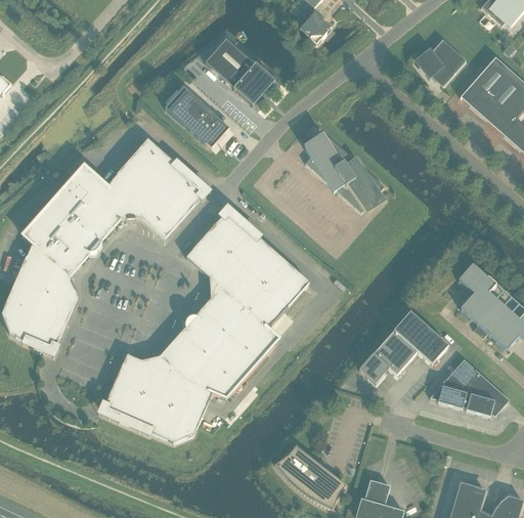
[(307,0),(304,3),(303,7),(303,11),(305,14),(308,17),(299,28),(316,43),(331,26),(314,10),(313,5),(318,0),(307,0)]
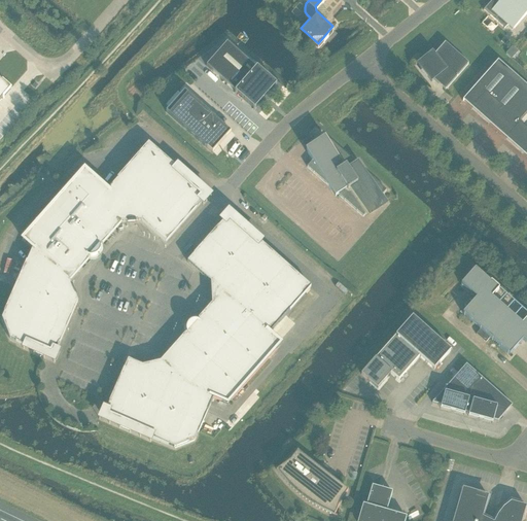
[(526,7),(526,0),(496,0),(488,0),(484,5),(505,24),(510,19),(515,24),(526,7)]
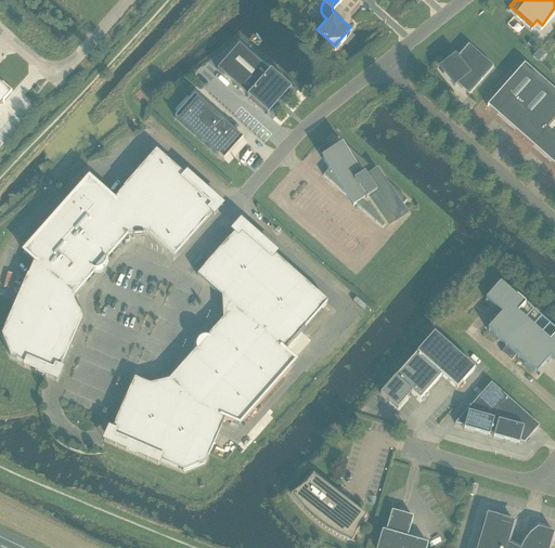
[(516,25),(520,20),(515,15),(511,20),(516,25)]
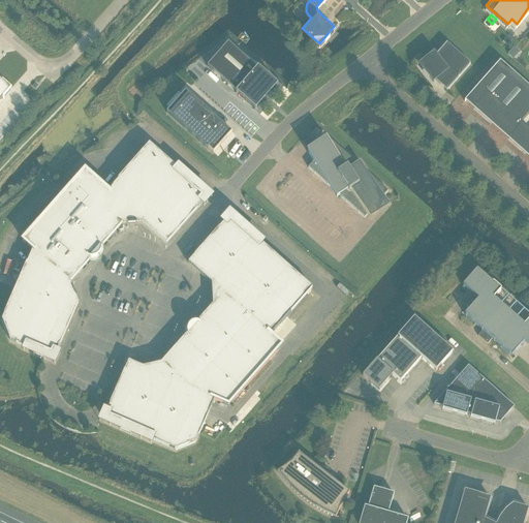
[(227,37),(225,39),(207,61),(237,87),(236,88),(255,105),(277,81),(257,63),(256,63),(227,37)]
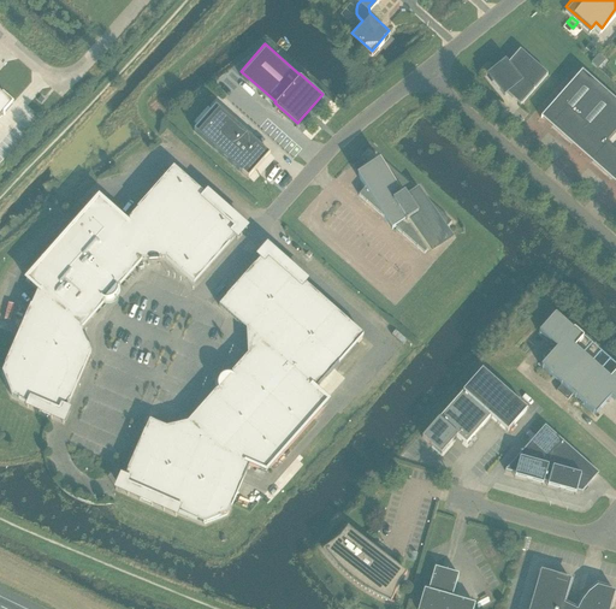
[(489,69),(504,88),(507,87),(520,99),(548,68),(520,43),(507,58),(505,57),(489,69)]
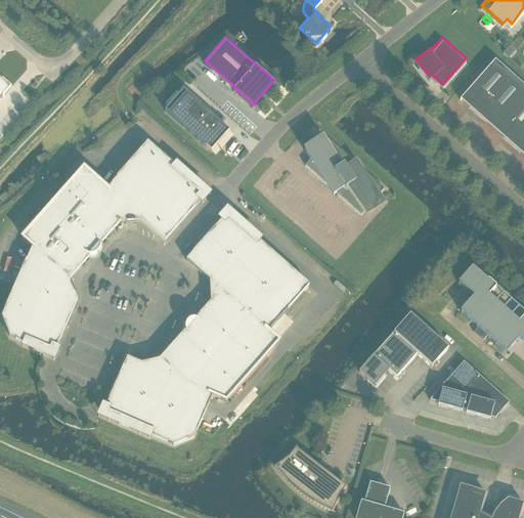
[(509,41),(503,47),(508,52),(514,45),(509,41)]
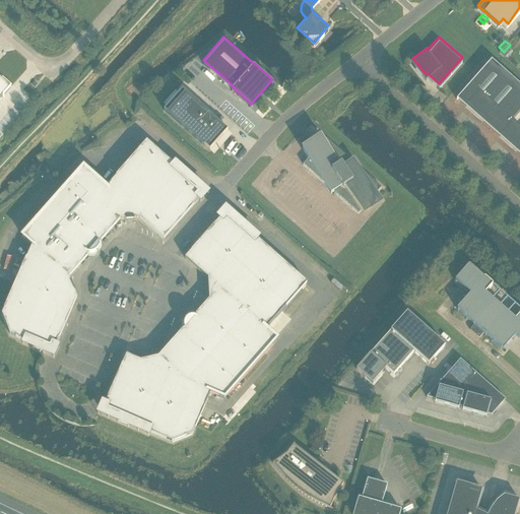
[(456,93),(473,109),(508,69),(492,54),(456,93)]
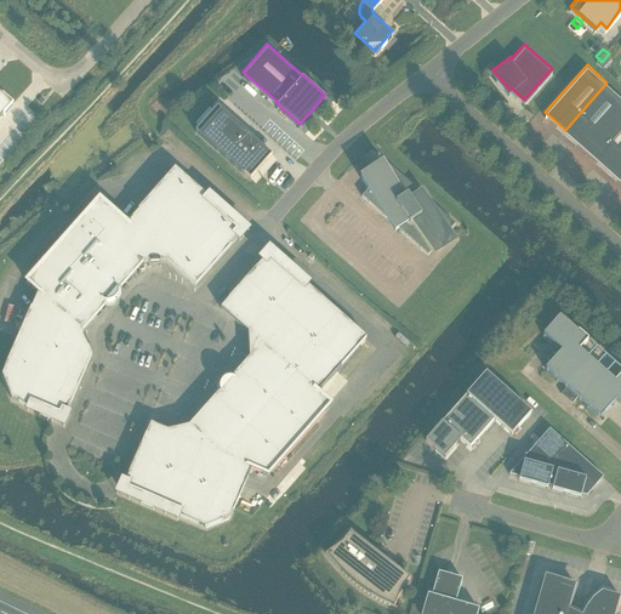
[(565,130),(586,148),(620,107),(620,95),(607,83),(565,130)]
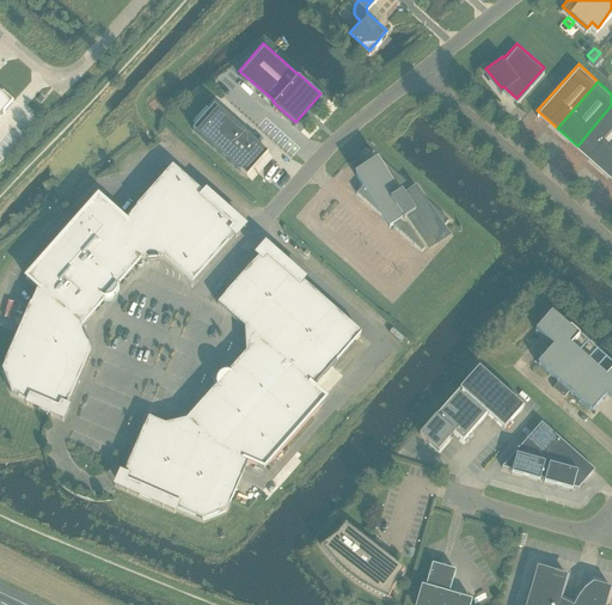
[(0,87),(0,111),(12,98),(0,87)]
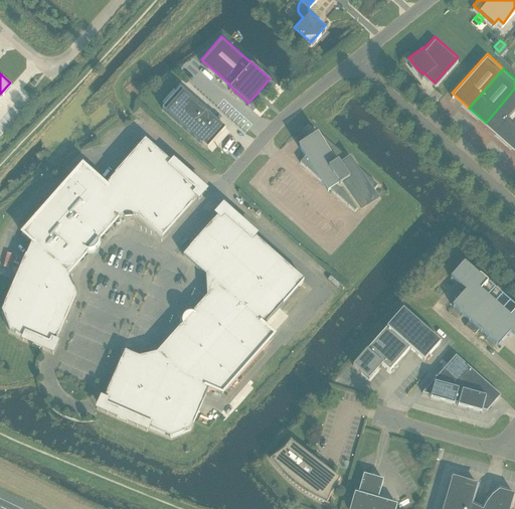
[(207,144),(225,125),(180,82),(162,104),(207,144)]
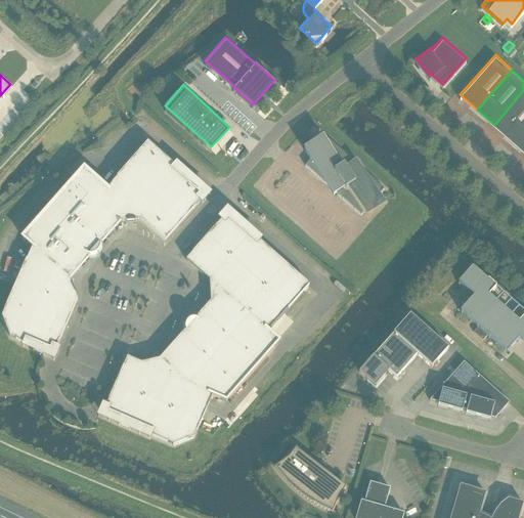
[(523,90),(494,125),(511,140),(523,125),(523,90)]
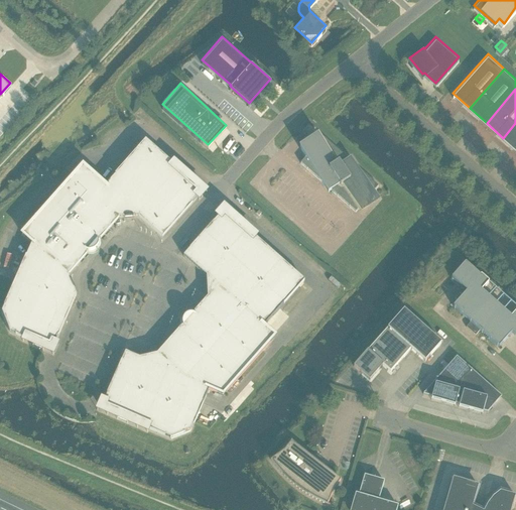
[(515,123),(503,138),(515,148),(515,123)]
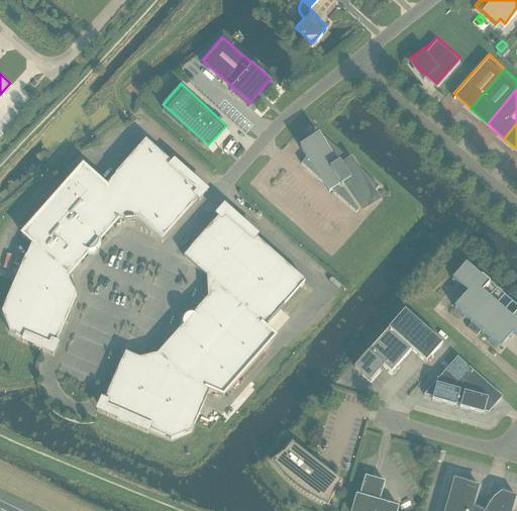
[(357,163),(350,152),(348,155),(323,132),(315,142),(311,139),(302,145),(306,152),(301,158),(322,176),(329,187),(331,185),(356,206),(365,197),(369,200),(378,193),(374,187),(379,181),(357,163)]
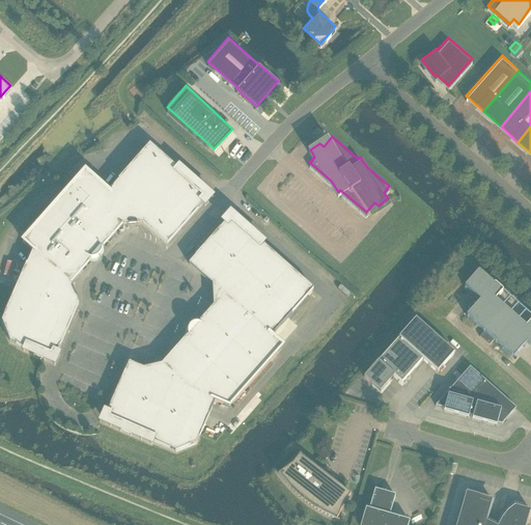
[(149,139),(108,186),(121,219),(143,218),(166,239),(208,192),(149,139)]
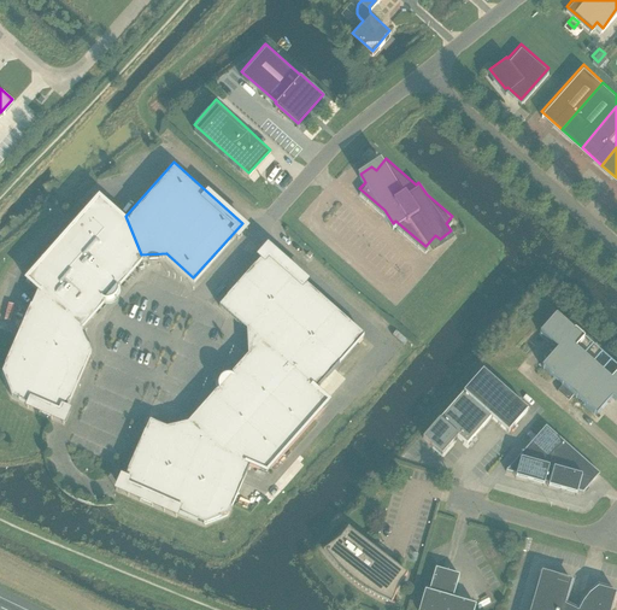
[(27,274),(37,285),(81,322),(141,254),(125,216),(99,192),(27,274)]
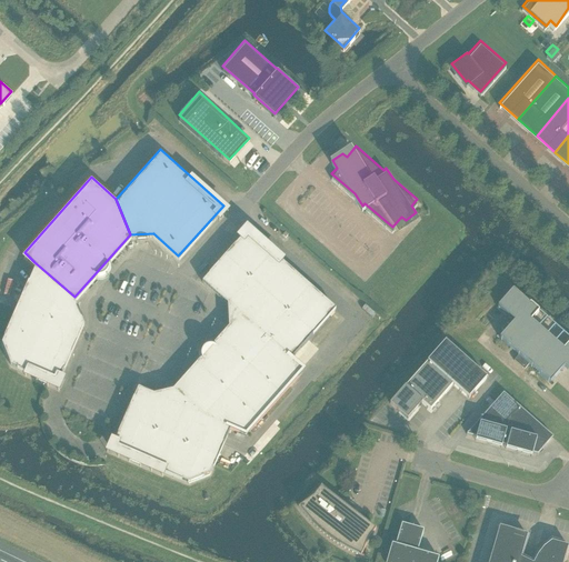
[(290,353),(335,304),(247,227),(202,277),(227,299),(229,322),(290,353)]
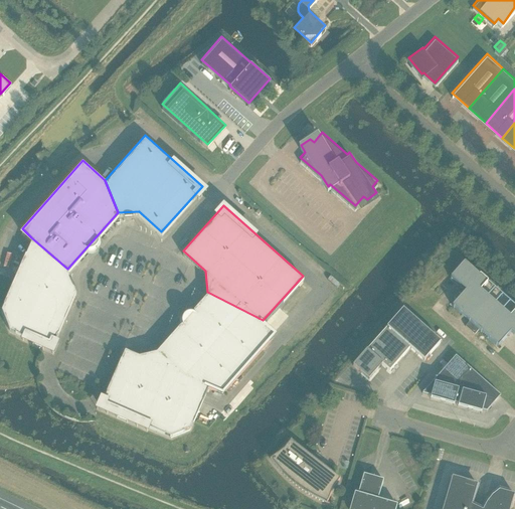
[(31,237),(2,306),(9,326),(51,344),(75,289),(67,269),(31,237)]
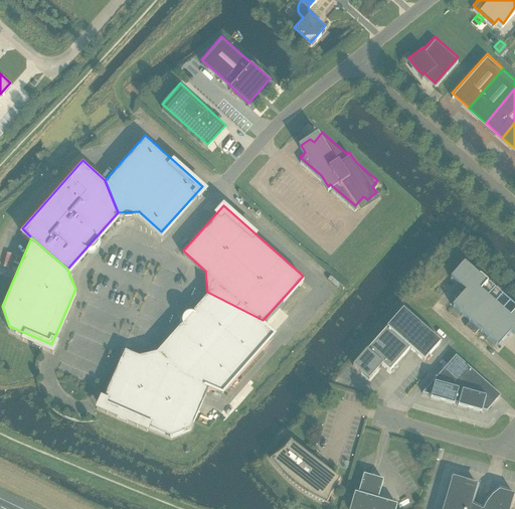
[(479,271),(464,257),(451,273),(466,286),(452,301),(498,341),(511,326),(514,329),(514,305),(510,311),(481,285),(488,277),(480,270),(479,271)]
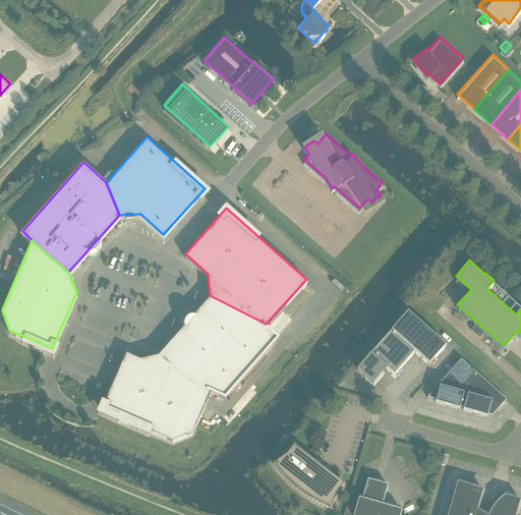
[(507,289),(502,295),(511,303),(516,297),(507,289)]
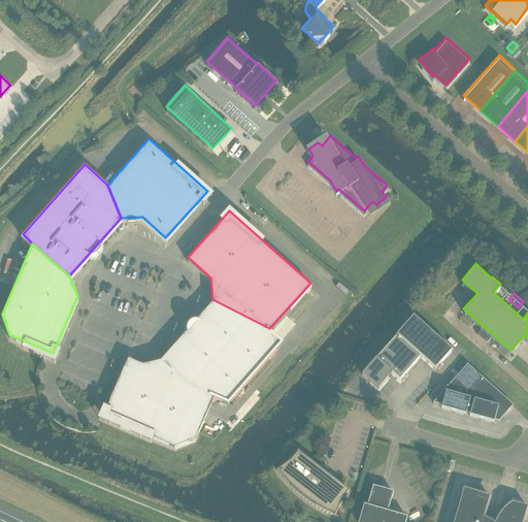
[(282,338),(269,328),(212,299),(194,320),(192,319),(190,319),(189,321),(189,323),(190,325),(161,357),(213,393),(228,399),(282,338)]
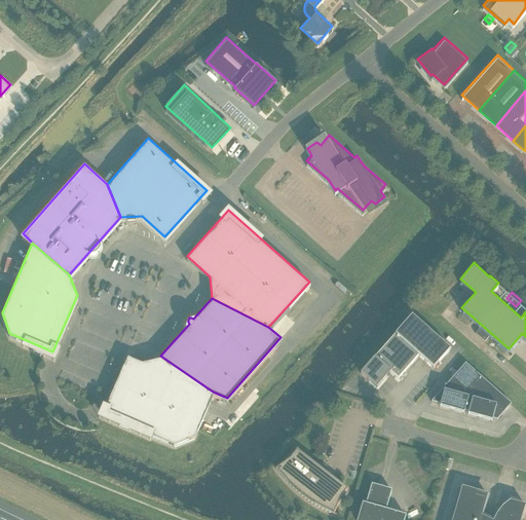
[(412,310),(361,368),(376,383),(390,367),(398,373),(418,350),(434,363),(450,344),(412,310)]
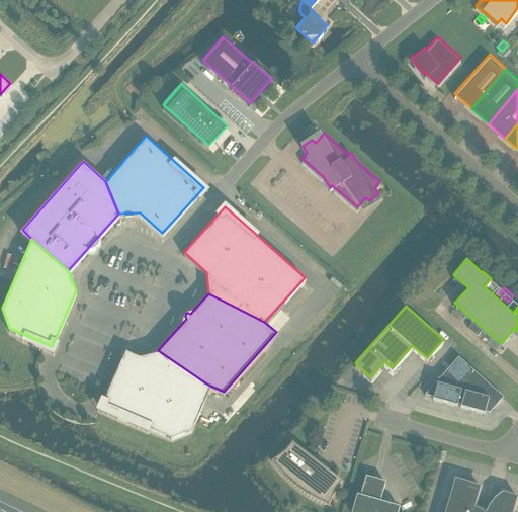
[(191,427),(209,386),(158,350),(140,354),(125,348),(101,405),(171,435),(191,427)]
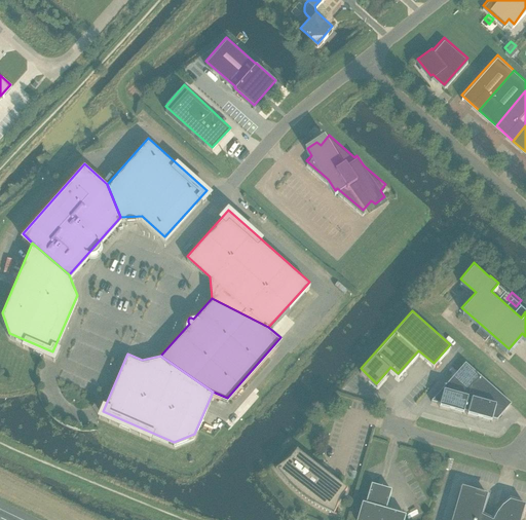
[(445,381),(431,397),(440,399),(440,402),(463,409),(464,405),(468,407),(467,410),(492,416),(493,413),(497,414),(496,414),(497,415),(512,399),(465,358),(465,359),(459,366),(451,375),(445,381)]
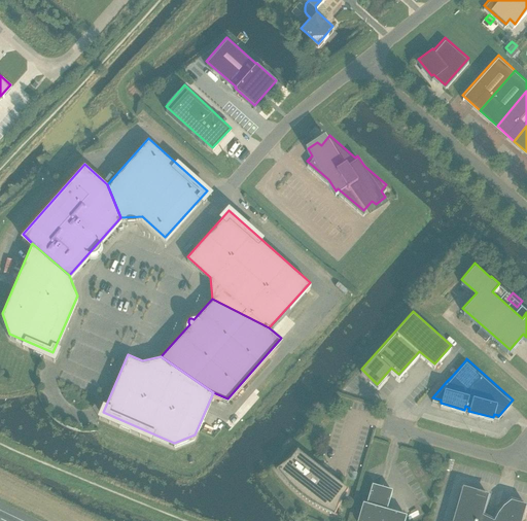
[(325,506),(337,511),(338,511),(335,510),(341,494),(348,485),(325,467),(326,465),(325,463),(323,462),(321,462),(319,463),(297,446),(290,455),(277,464),(275,462),(283,473),(292,483),(303,491),(313,498),(325,506)]
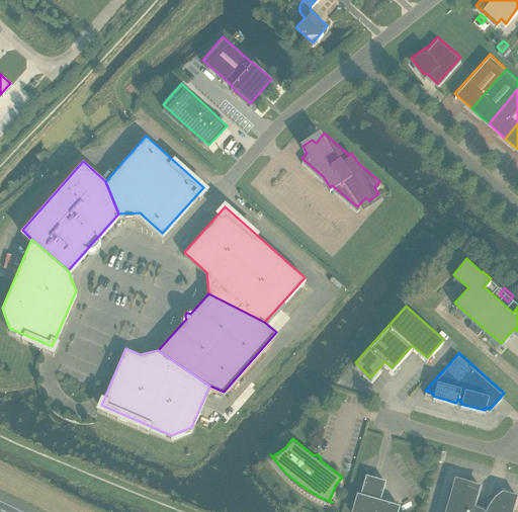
[(385,478),(365,472),(354,511),(396,511),(400,503),(379,497),(385,478)]
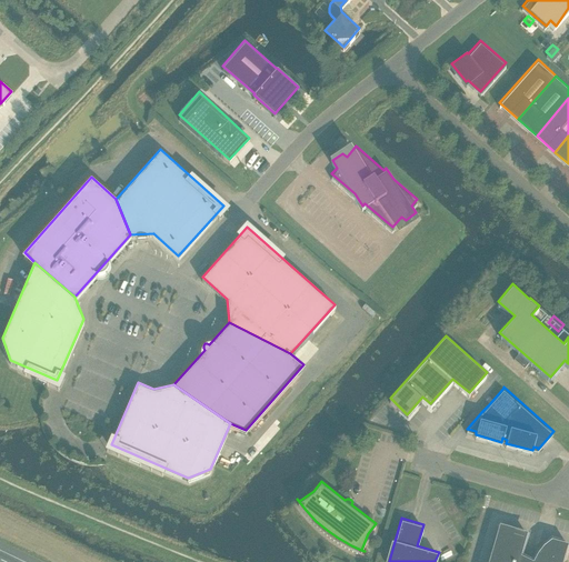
[(511,524),(499,521),(487,561),(561,561),(568,541),(561,539),(551,535),(543,542),(538,549),(533,557),(532,558),(520,552),(527,529),(511,524)]
